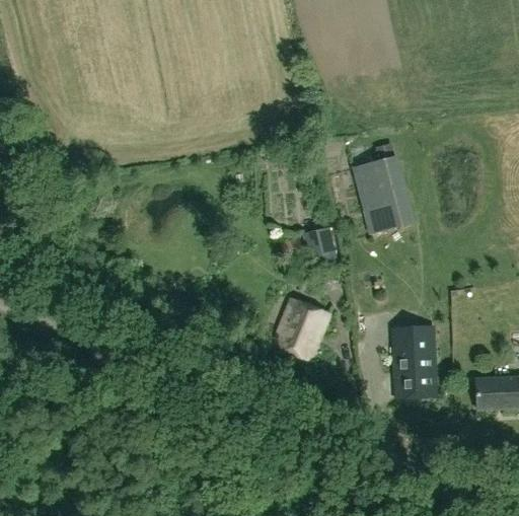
[(351,167),(365,221),(358,223),(361,233),(368,232),(369,234),(415,221),(396,154),(351,167)]
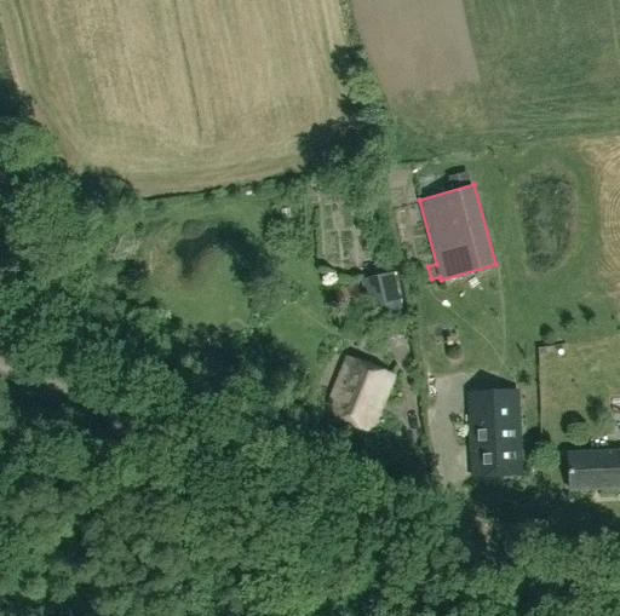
[(183,345),(178,358),(195,364),(199,351),(183,345)]
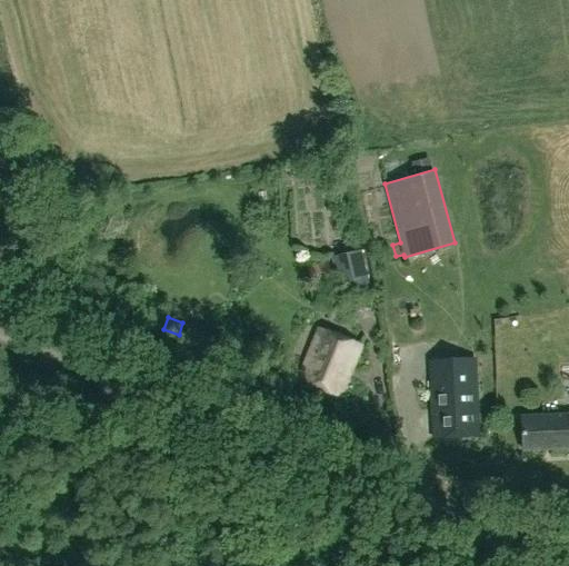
[(318,326),(298,378),(339,394),(360,343),(318,326)]
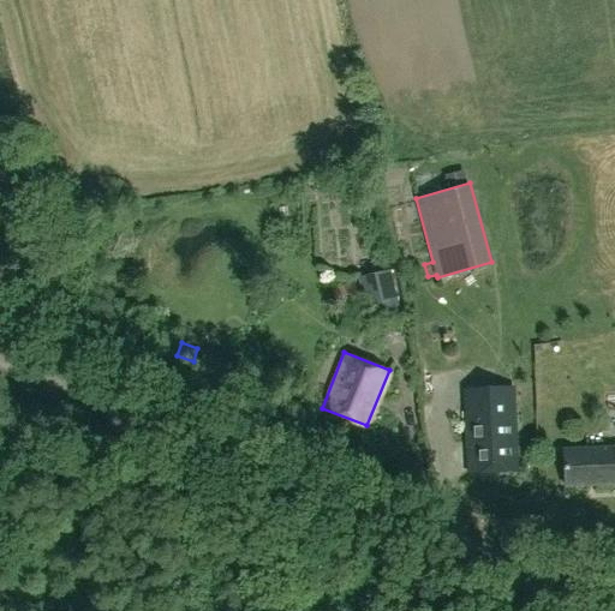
[(517,468),(513,399),(465,401),(469,471),(517,468)]
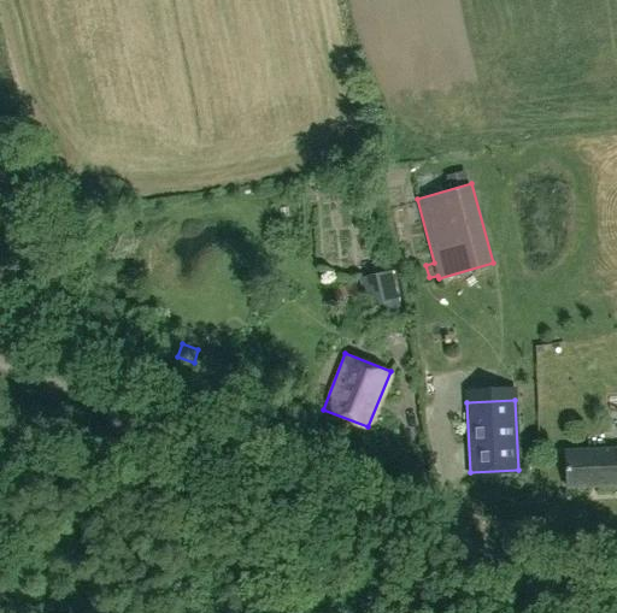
[(616,447),(564,451),(566,487),(616,483),(616,447)]
